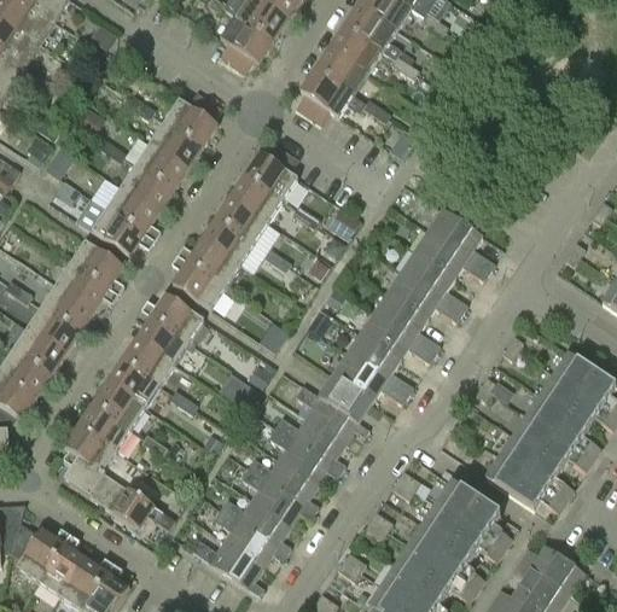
[(0,18),(40,45),(53,23),(19,0),(0,0),(0,18)]
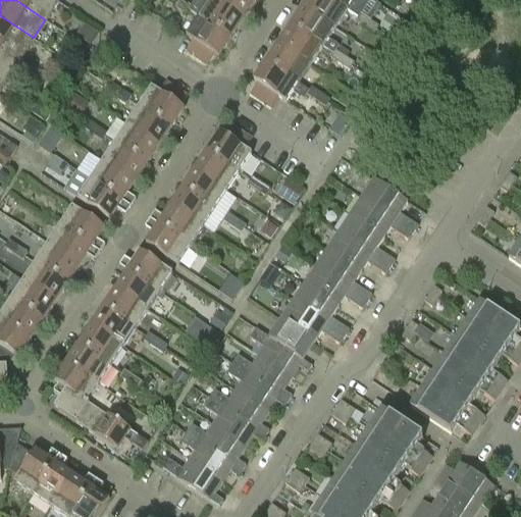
[(16,0),(45,19),(58,0),(16,0)]
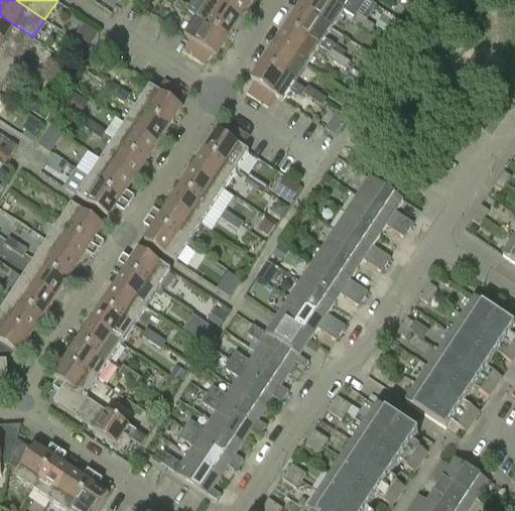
[(187,4),(181,0),(177,0),(173,5),(183,11),(187,4)]
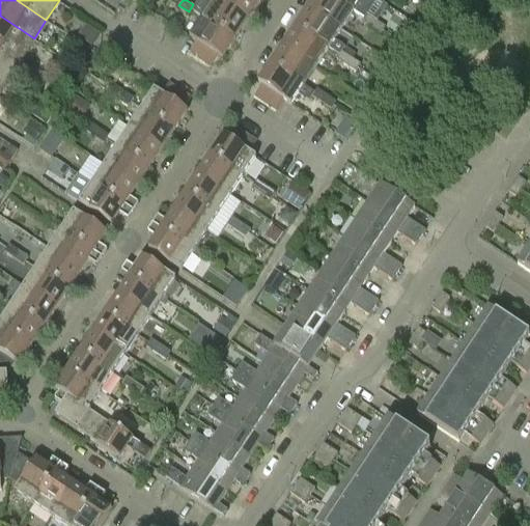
[(196,0),(193,4),(191,7),(201,15),(200,16),(233,36),(246,19),(218,0),(196,0)]
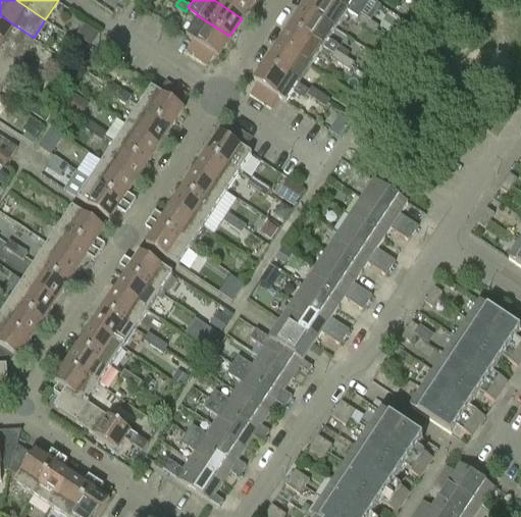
[(214,0),(242,18),(254,0),(214,0)]
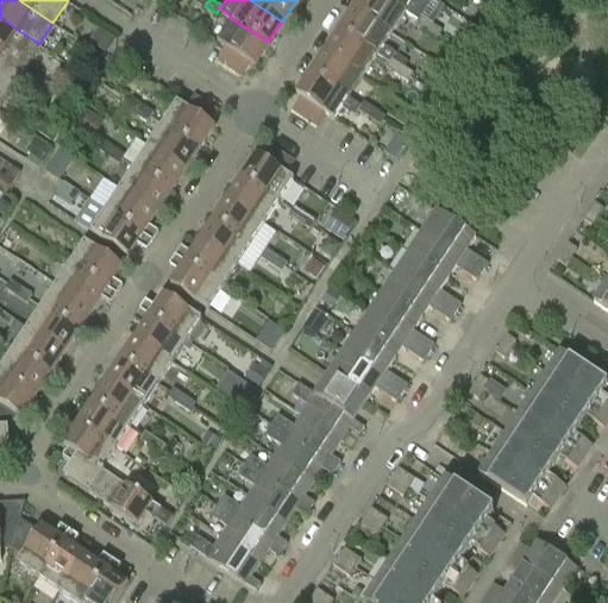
[(390,31),(405,10),(389,0),(356,0),(352,6),(390,31)]
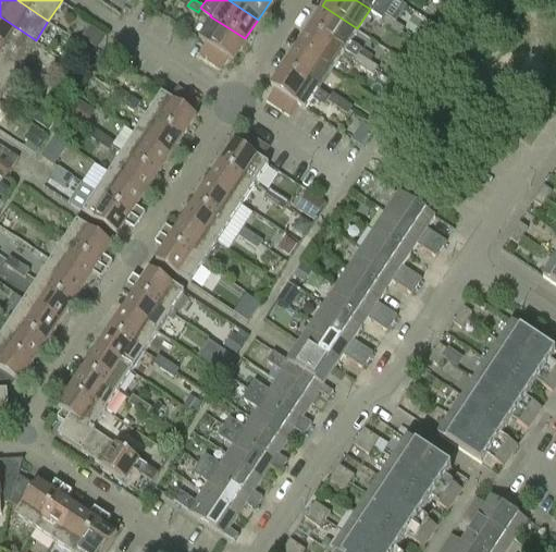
[(356,0),(370,9),(380,16),(383,12),(384,12),(393,0),(356,0)]
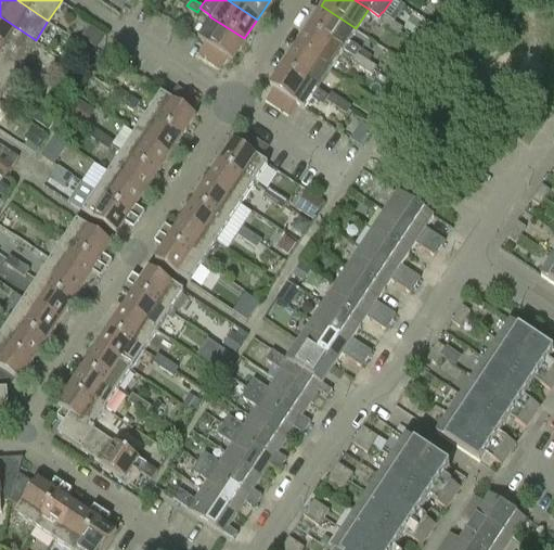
[(423,9),(433,15),(438,7),(428,0),(423,9)]
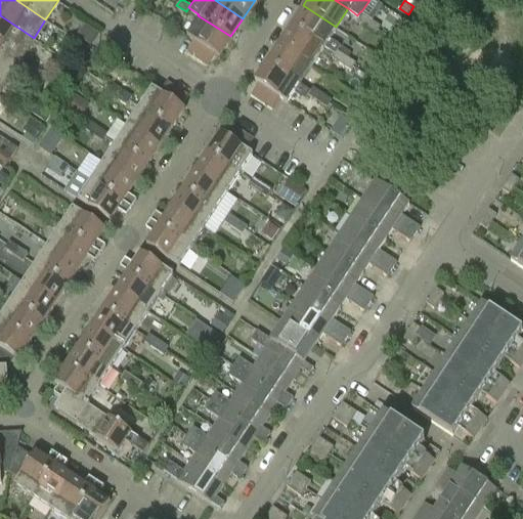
[(303,5),(291,24),(323,45),(323,44),(334,51),(336,48),(340,43),(329,36),(336,27),(303,5)]
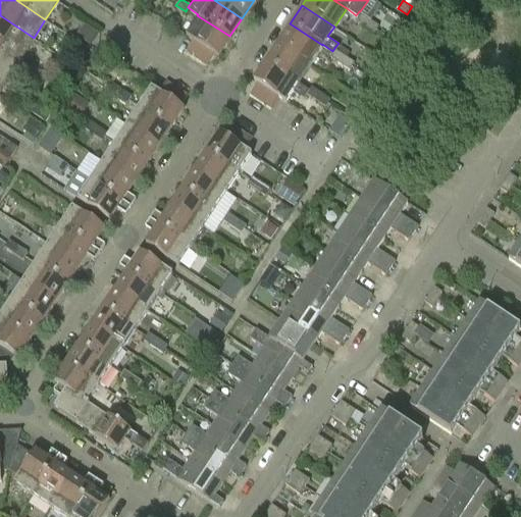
[(421,12),(412,6),(407,14),(416,19),(421,12)]
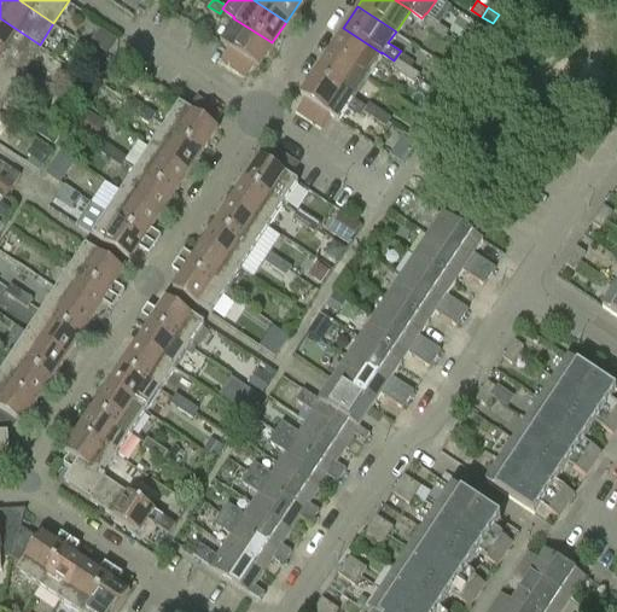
[(419,22),(431,29),(436,21),(425,13),(421,18),(419,22)]
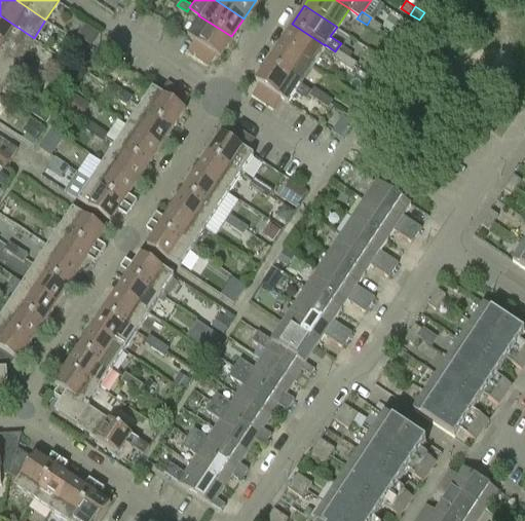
[(0,42),(22,57),(34,38),(0,15),(0,42)]
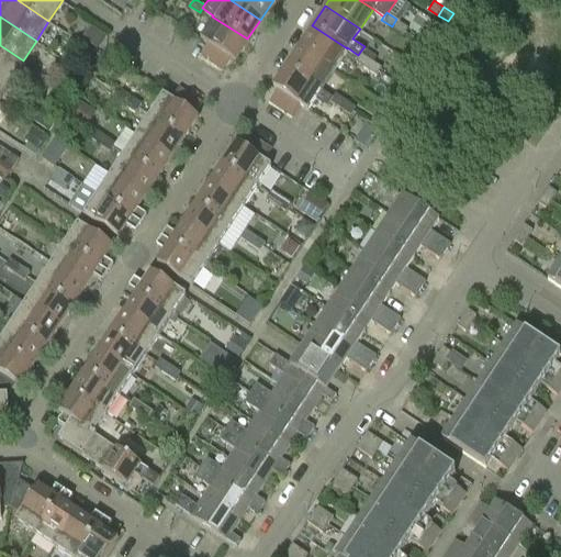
[(229,56),(234,59),(247,39),(212,17),(199,36),(206,42),(199,53),(222,69),(229,56)]
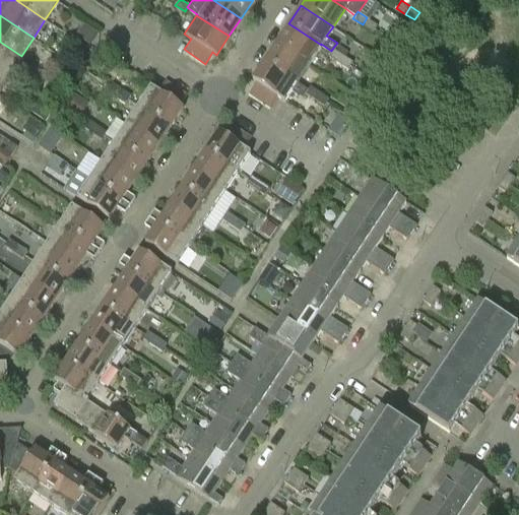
[(377,23),(367,17),(363,24),(371,30),(377,23)]
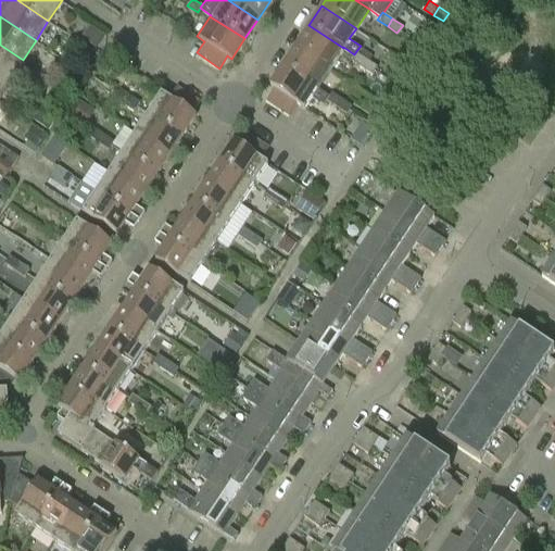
[(308,25),(295,45),(330,67),(343,48),(308,25)]
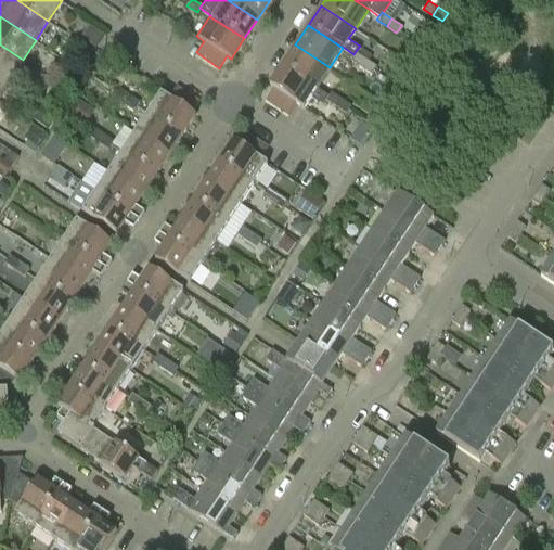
[(0,73),(10,79),(23,60),(0,45),(0,73)]
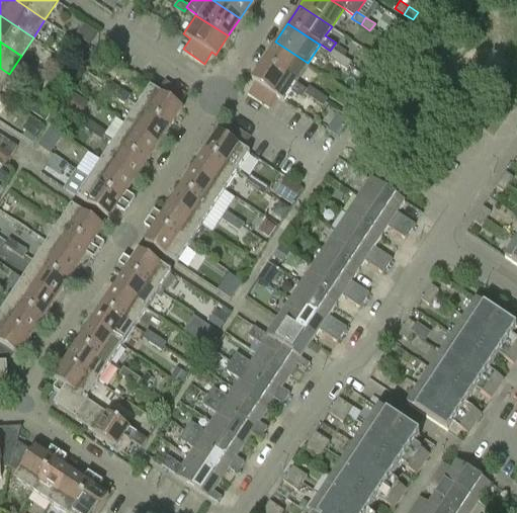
[(275,41),(263,60),(295,81),(308,63),(275,41)]
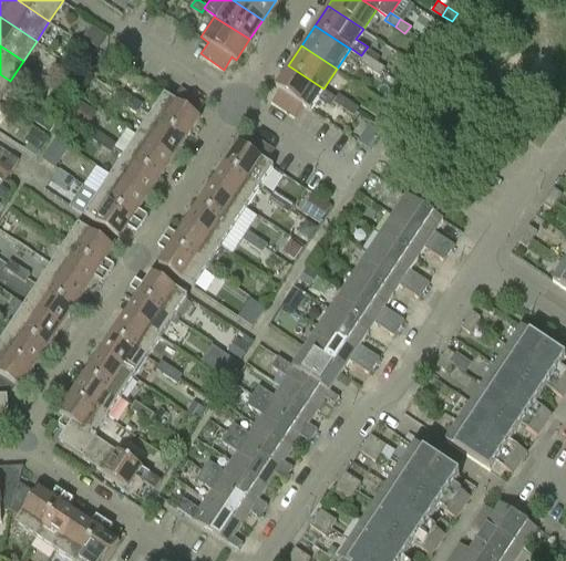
[(358,60),(369,66),(373,59),(363,52),(361,55),(358,60)]
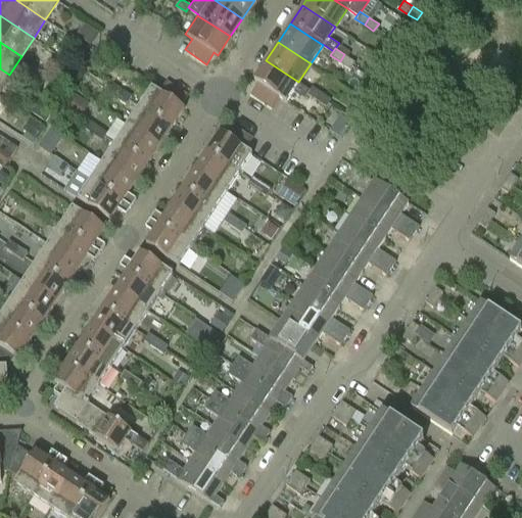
[(353,60),(344,54),(340,61),(349,67),(353,60)]
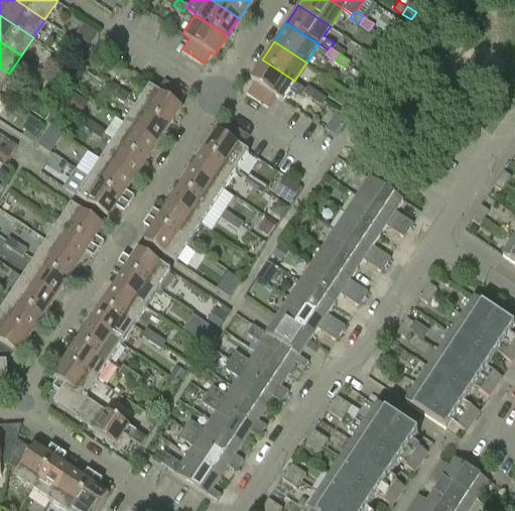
[(304,88),(294,81),(262,59),(250,78),(254,81),(247,91),(267,105),(274,95),(281,99),(289,89),(299,95),(301,91),(311,97),(315,90),(306,84),(304,88)]
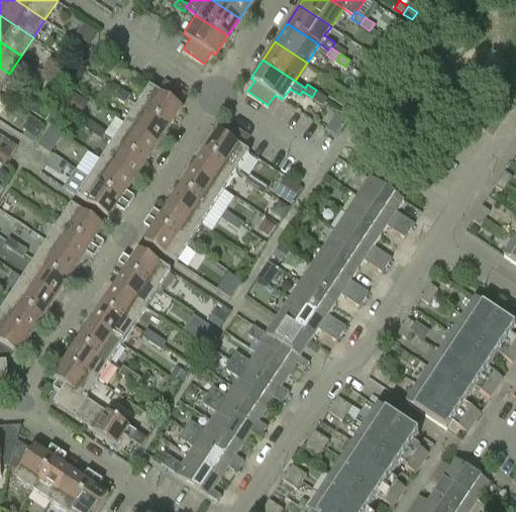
[(0,87),(9,74),(0,68),(0,87)]
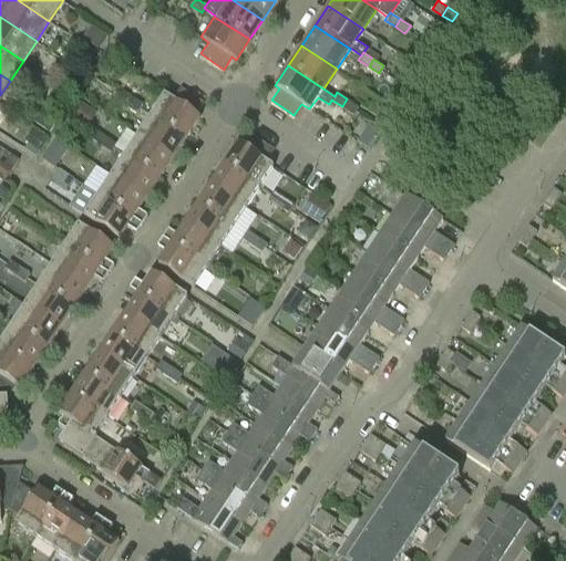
[(163,93),(150,113),(185,136),(198,116),(194,113),(202,102),(178,86),(171,99),(163,93)]
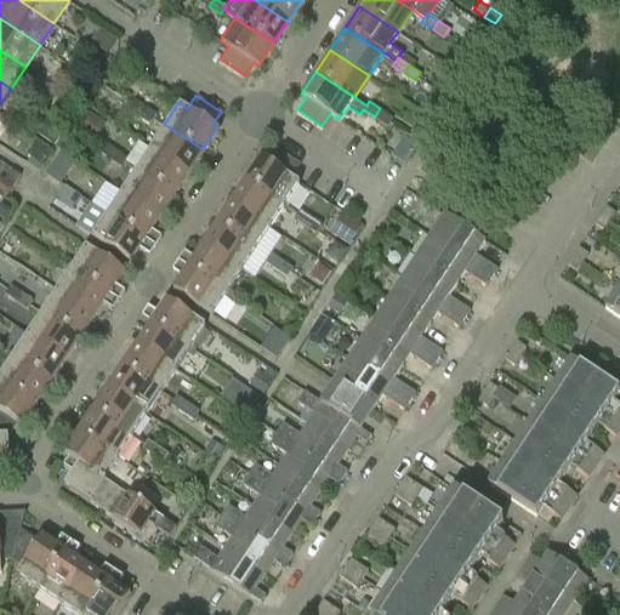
[(138,113),(144,103),(134,96),(128,106),(138,113)]
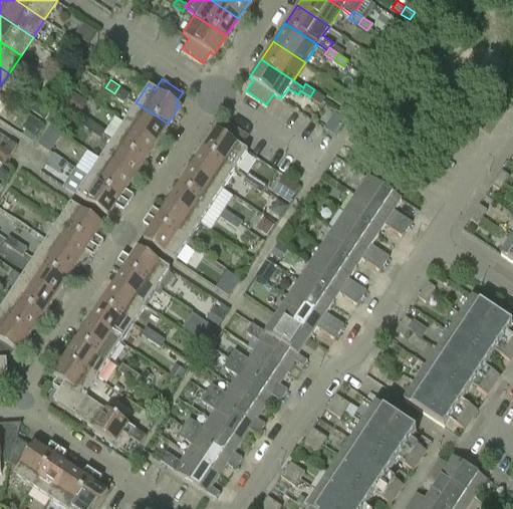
[(119,85),(114,93),(123,99),(129,91),(119,85)]
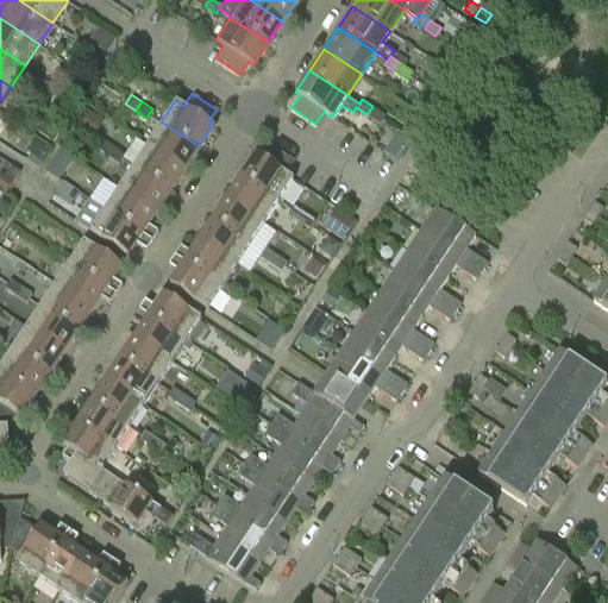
[(384,113),(373,106),(368,114),(378,121),(384,113)]
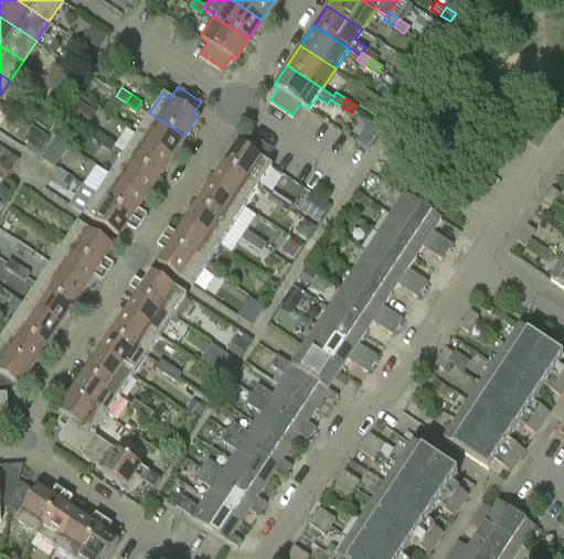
[(68,118),(85,129),(95,113),(78,101),(68,118)]
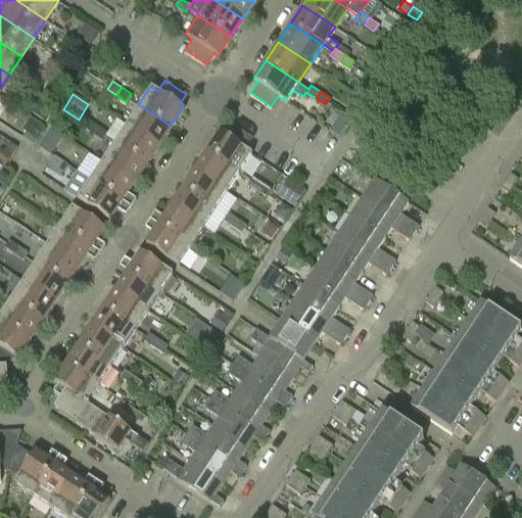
[(41,96),(31,110),(45,120),(54,105),(41,96)]
